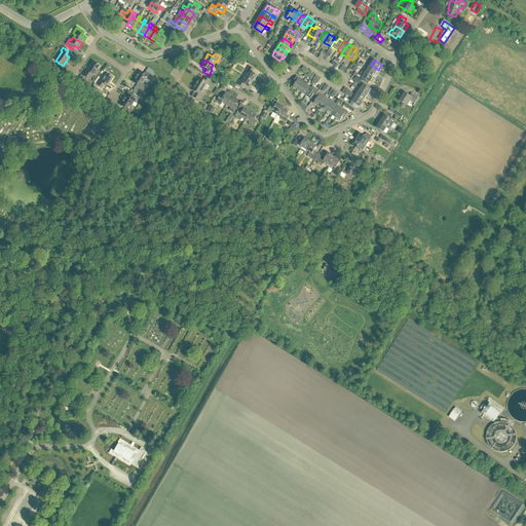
[(100,67),(94,62),(90,66),(89,66),(82,76),(86,78),(84,81),(82,79),(80,83),(82,84),(81,85),(89,90),(91,85),(86,82),(87,79),(89,80),(92,75),(95,76),(98,72),(97,71),(100,67)]
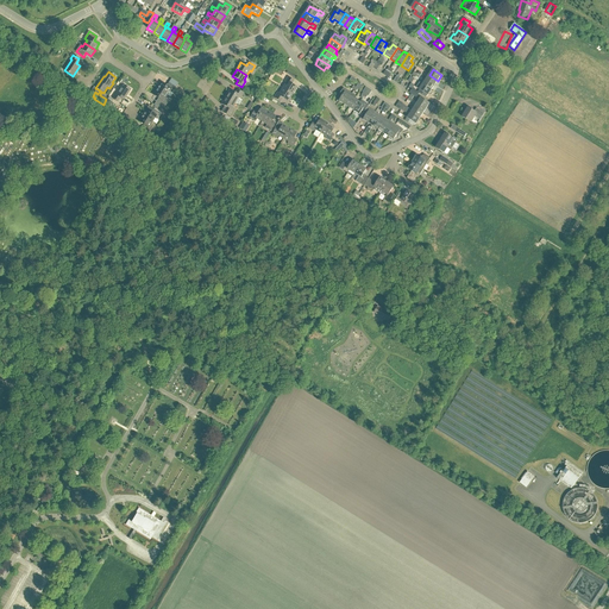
[(435,86),(438,81),(429,75),(426,80),(435,86)]
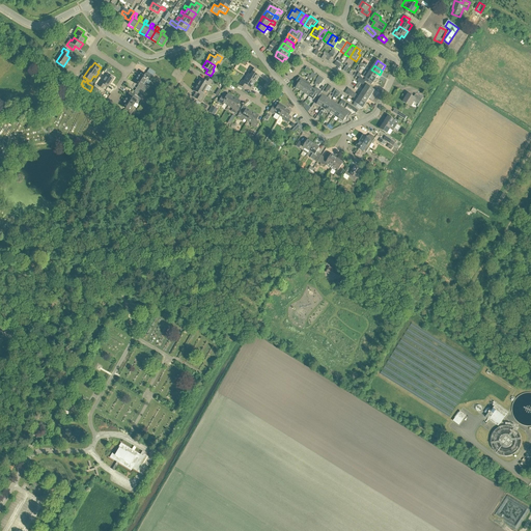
[(246,77),(255,82),(259,77),(254,74),(256,71),(250,66),(247,72),(249,73),(246,77)]
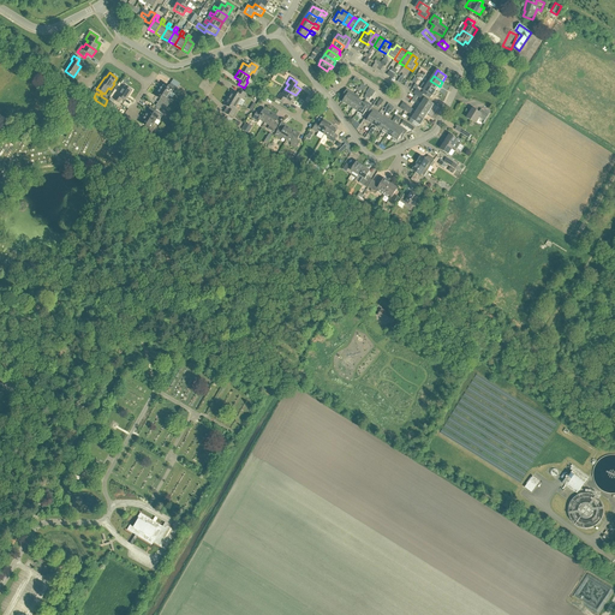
[(436,91),(440,87),(430,81),(427,85),(436,91)]
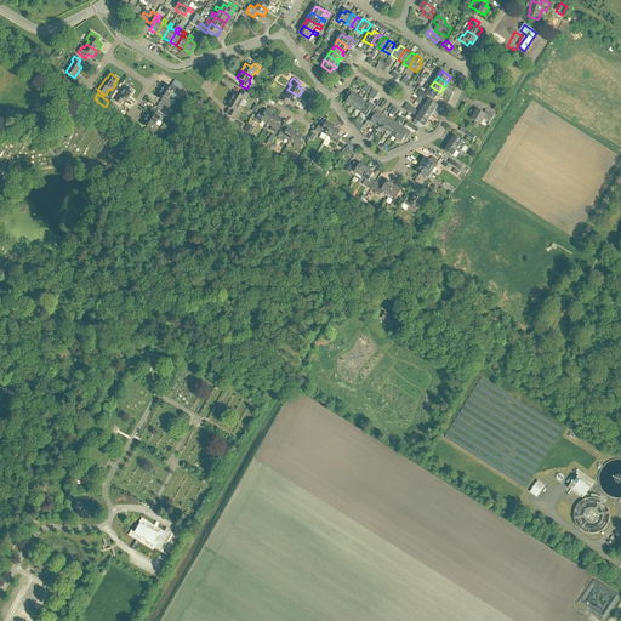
[(164,85),(160,91),(171,97),(174,93),(175,95),(178,89),(172,85),(170,89),(164,85)]
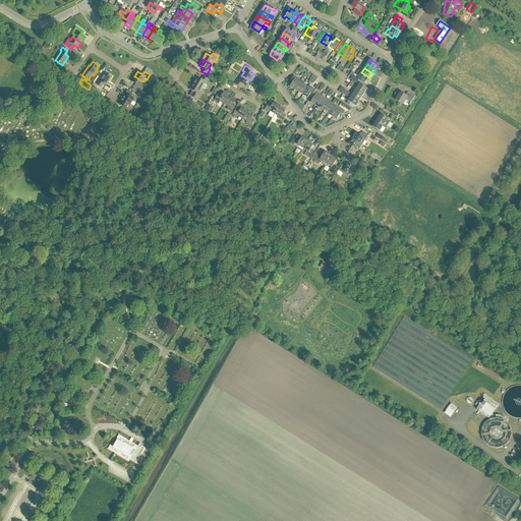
[(361,72),(360,74),(358,73),(356,75),(358,76),(359,77),(363,79),(366,81),(369,77),(361,72)]
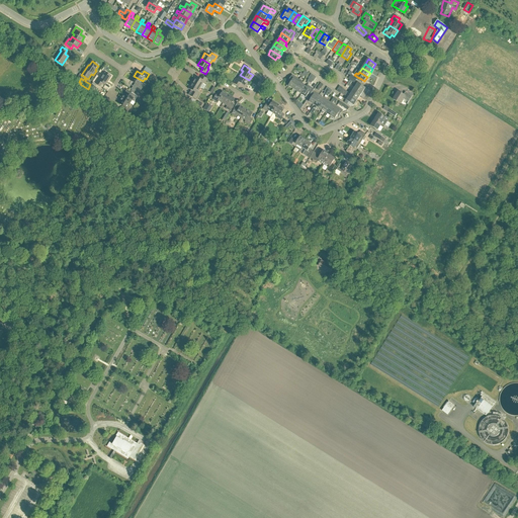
[(105,85),(111,77),(105,73),(99,80),(98,79),(95,84),(100,87),(102,84),(105,85)]
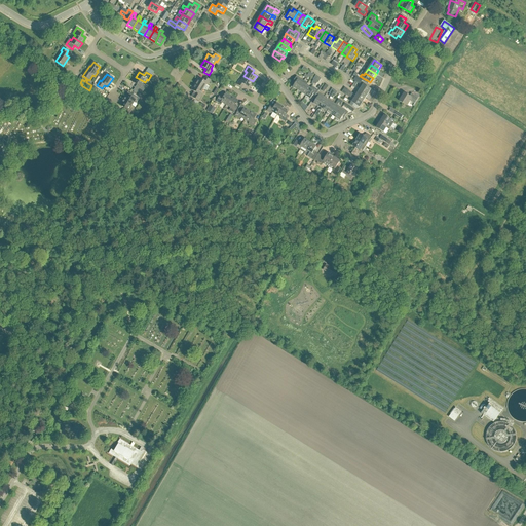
[(249,87),(253,81),(243,76),(241,80),(239,79),(236,84),(241,87),(243,84),(249,87)]
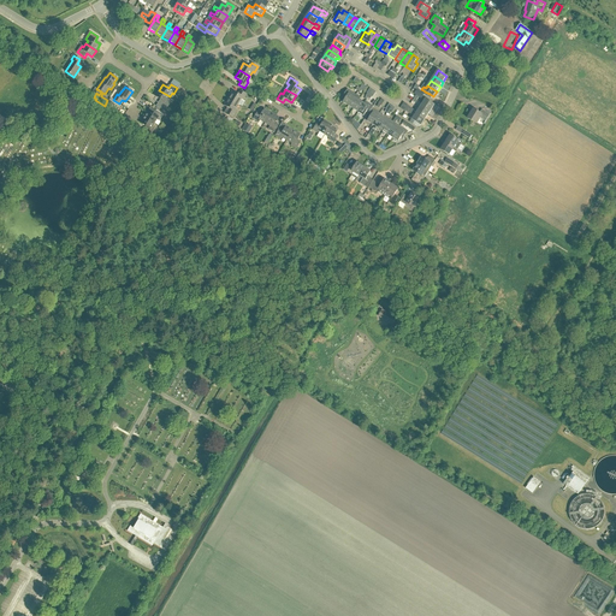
[(349,106),(356,94),(348,89),(342,98),(345,99),(343,102),(349,106)]
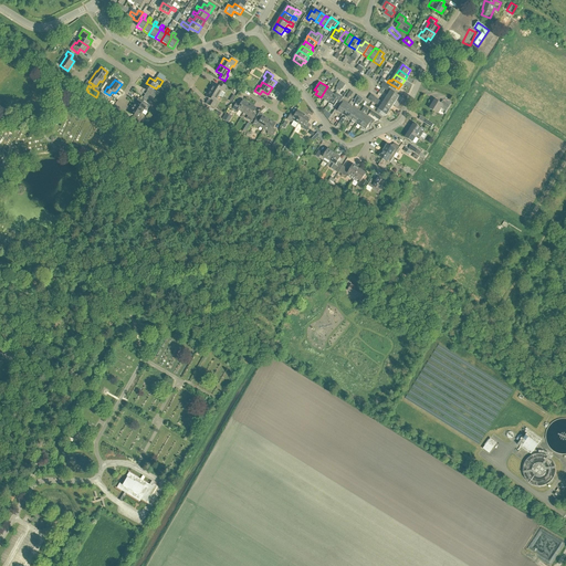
[(154,92),(156,88),(146,83),(143,88),(147,92),(144,97),(146,100),(155,105),(156,103),(153,101),(155,96),(154,96),(156,93),(154,92)]
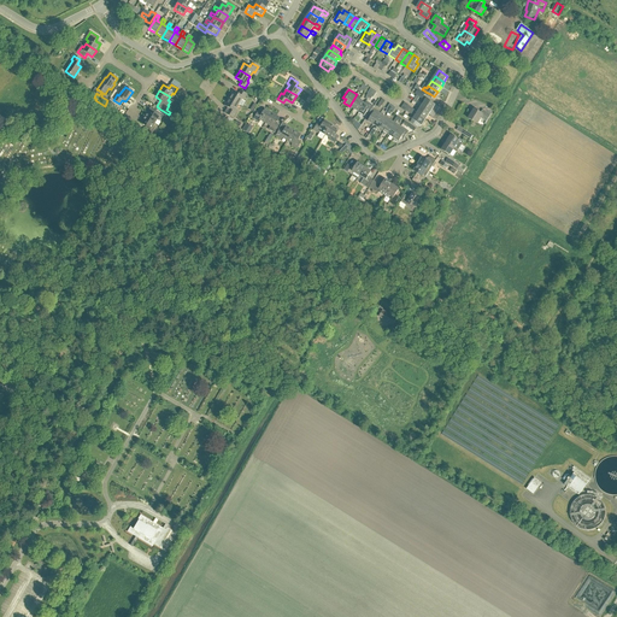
[(228,98),(239,105),(241,99),(244,100),(247,95),(240,90),(238,95),(233,92),(228,98)]
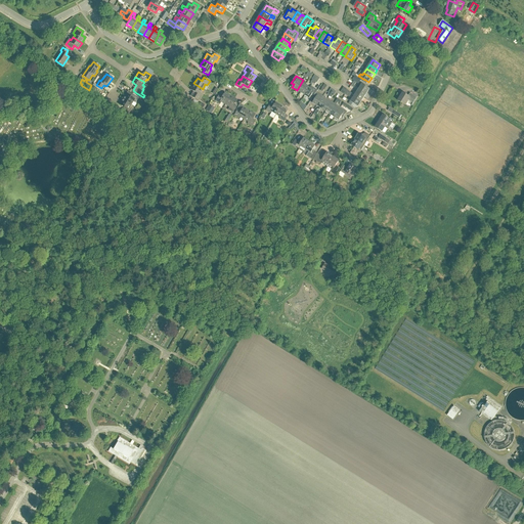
[(301,93),(306,85),(307,83),(303,80),(297,90),(301,93)]
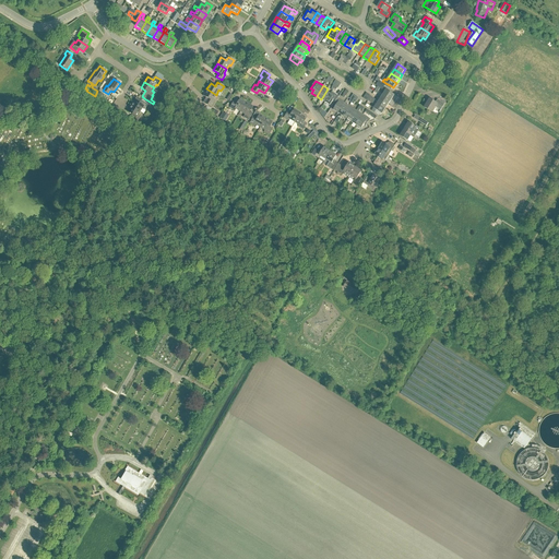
[(213,99),(216,95),(206,88),(202,96),(206,98),(203,103),(211,107),(215,100),(213,99)]
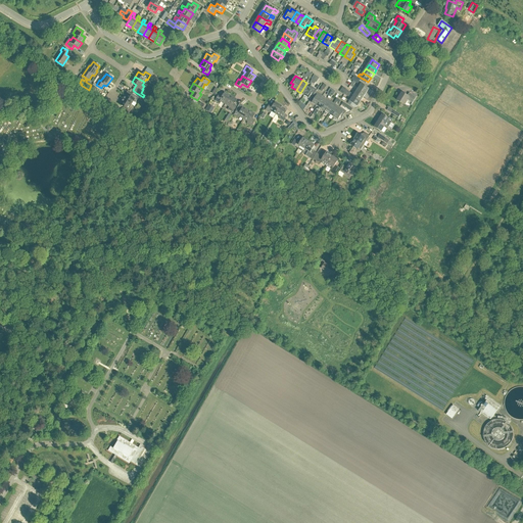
[(359,89),(366,94),(369,89),(362,84),(359,89)]
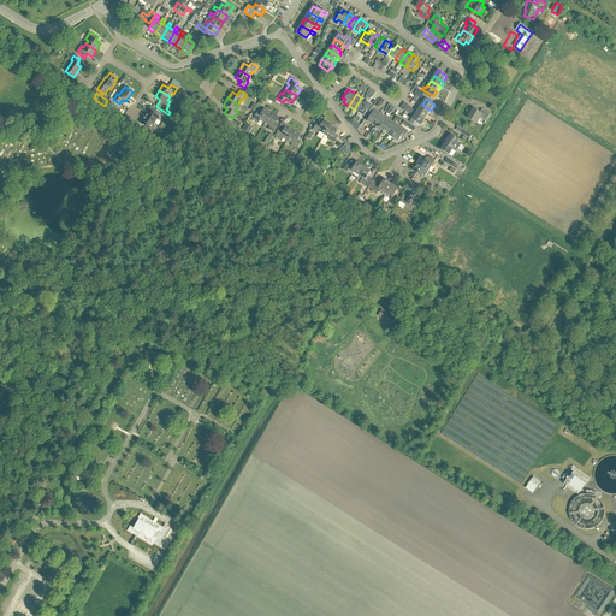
[(359,112),(365,104),(360,100),(354,110),(359,112)]
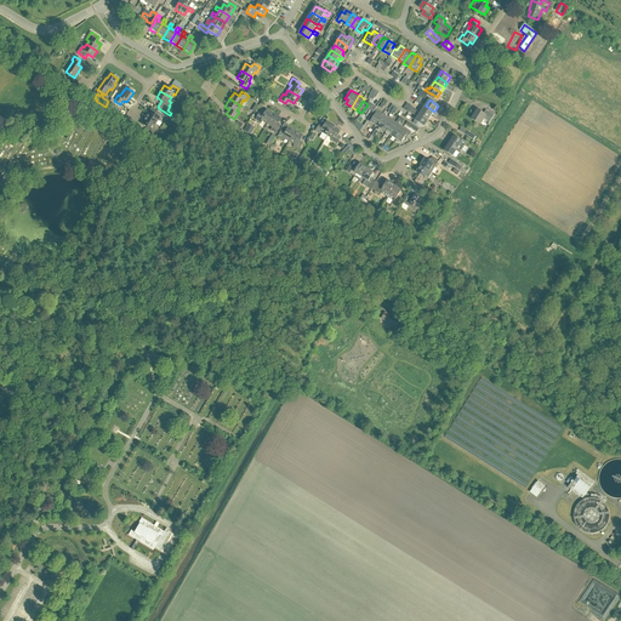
[(371,115),(375,109),(376,107),(369,102),(368,104),(362,113),(366,117),(369,114),(371,115)]
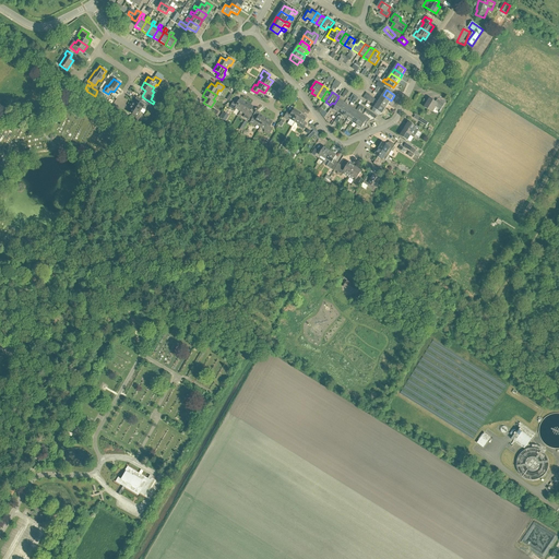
[(389,105),(391,100),(383,95),(380,99),(389,105)]
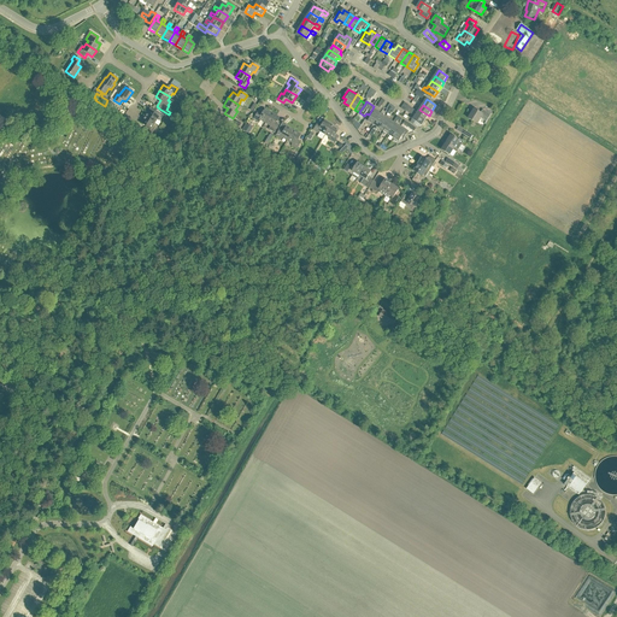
[(429,116),(419,110),(417,107),(415,110),(412,109),(410,107),(409,110),(411,111),(416,115),(425,121),(429,116)]
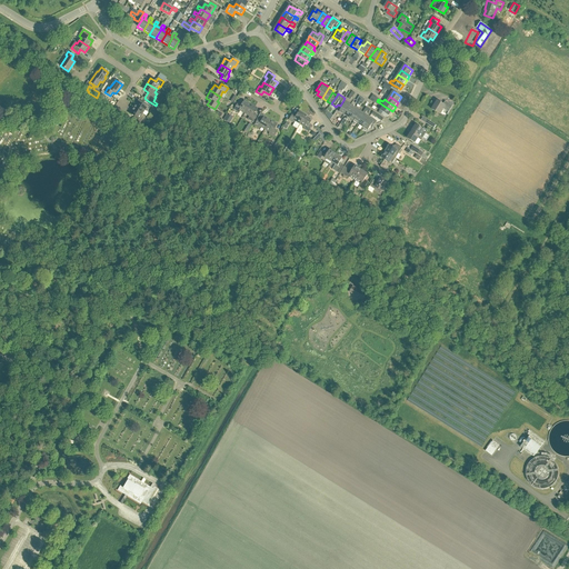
[(245,113),(250,105),(243,100),(240,106),(237,103),(233,110),(239,112),(240,111),(245,113)]
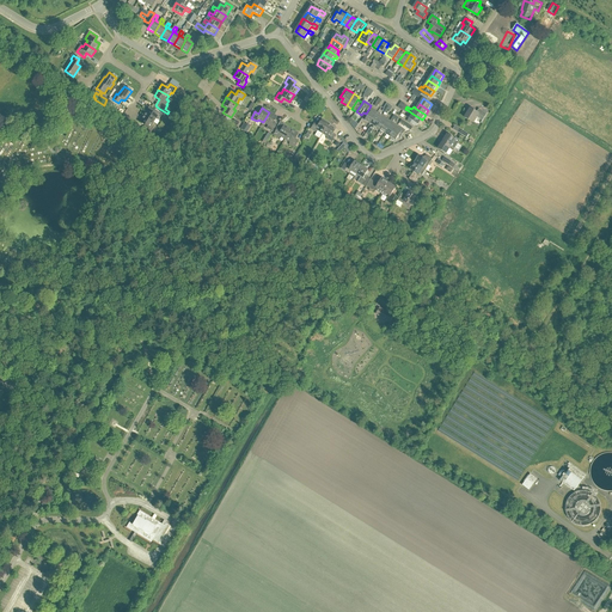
[(371,124),(378,112),(369,108),(366,114),(368,115),(365,121),(371,124)]
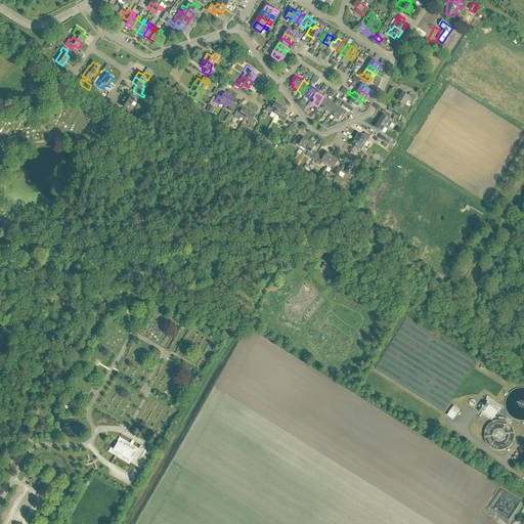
[(358,106),(361,102),(353,97),(349,94),(347,93),(345,94),(350,98),(349,100),(349,101),(348,103),(353,106),(354,104),(358,106)]
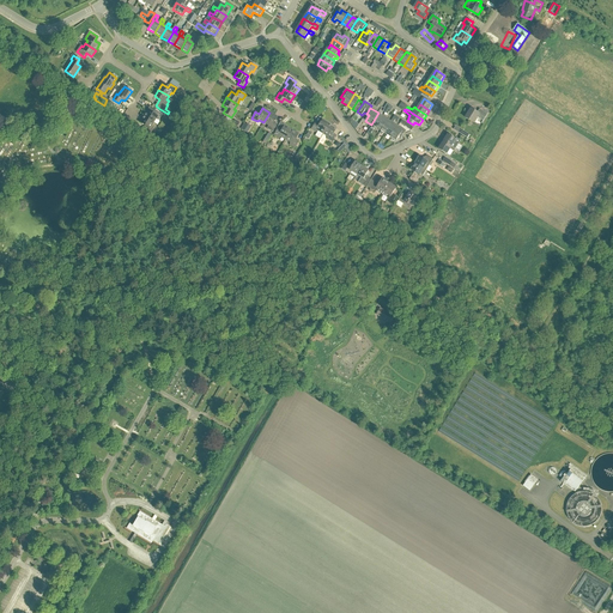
[(478,113),(472,109),(466,119),(473,123),(478,117),(484,121),(487,114),(480,109),(478,113)]
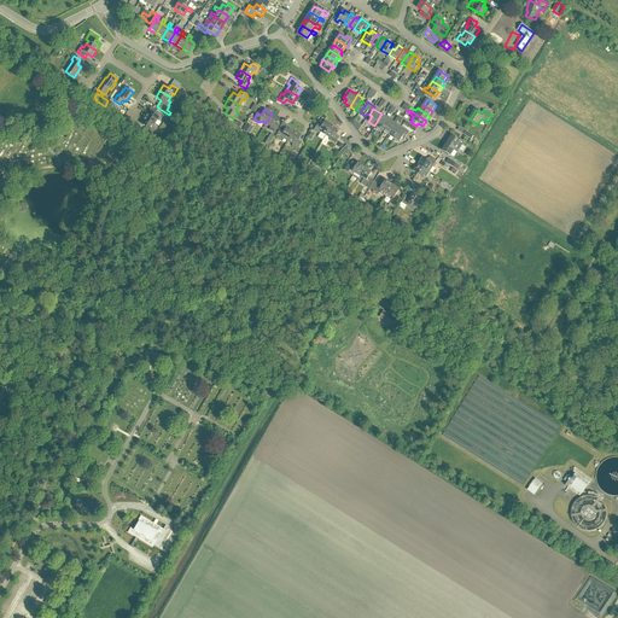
[(157,111),(155,115),(150,111),(149,111),(145,117),(155,124),(157,121),(159,122),(164,116),(157,111)]
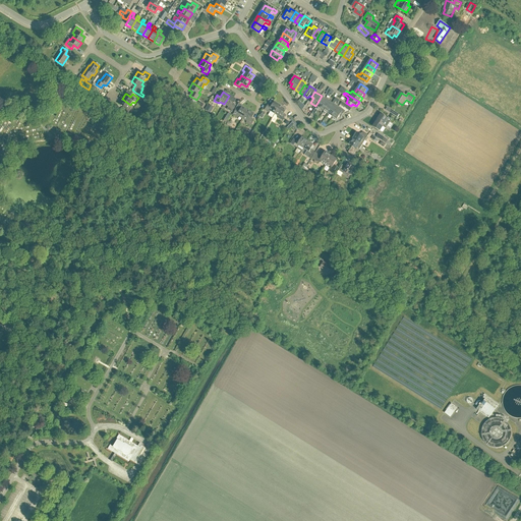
[(235,106),(232,104),(235,100),(229,96),(224,104),(228,107),(227,109),(232,112),(235,106)]
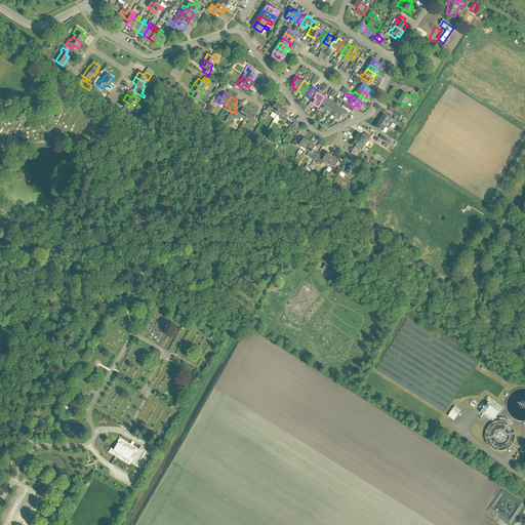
[(321,109),(322,109),(328,99),(324,96),(318,107),(320,108),(318,109),(314,115),(317,117),(321,111),(320,110),(321,109)]
